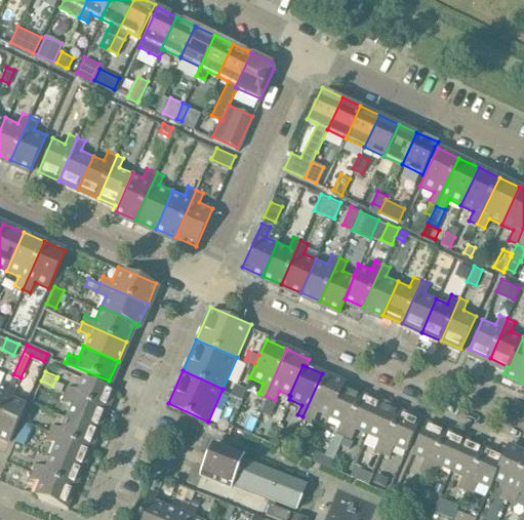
[(322,373),(303,416),(313,422),(317,411),(327,415),(341,383),(322,373)]
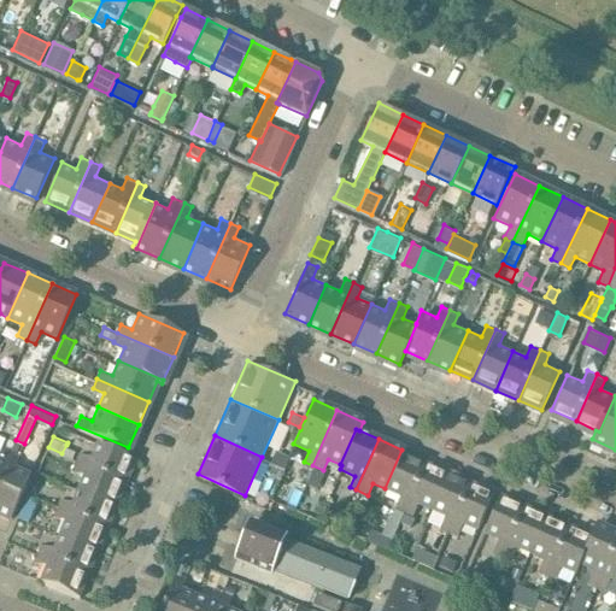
[(136,457),(97,440),(91,454),(80,450),(76,459),(127,480),(136,457)]
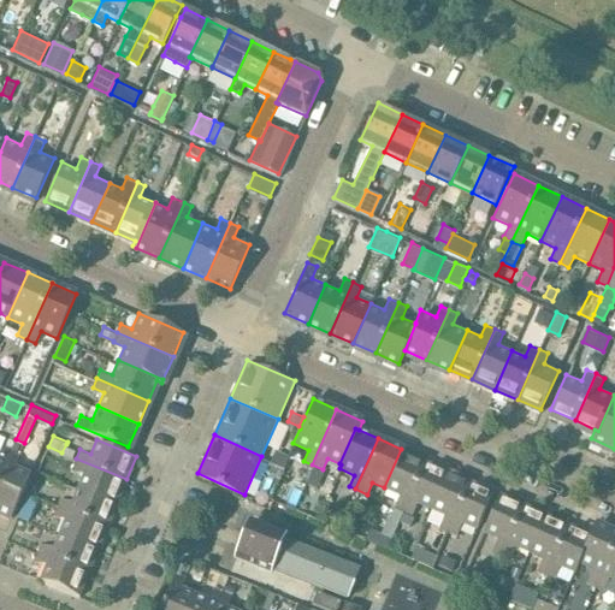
[(0,477),(13,449),(12,448),(3,444),(0,449),(0,477)]
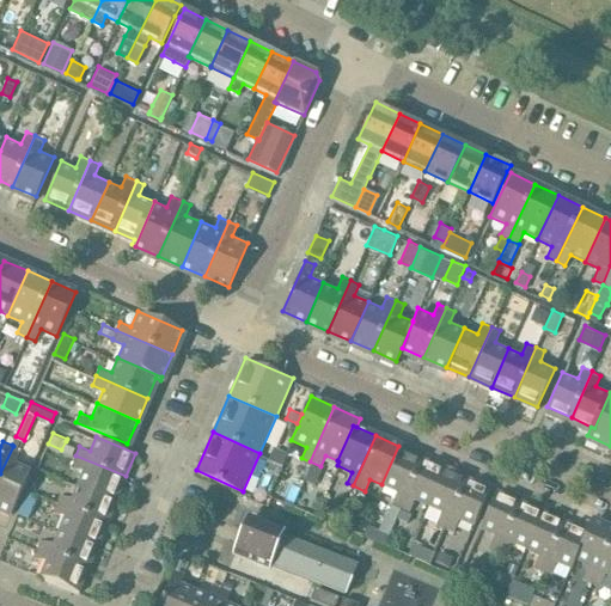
[(270,457),(283,463),(288,451),(275,445),(270,457)]
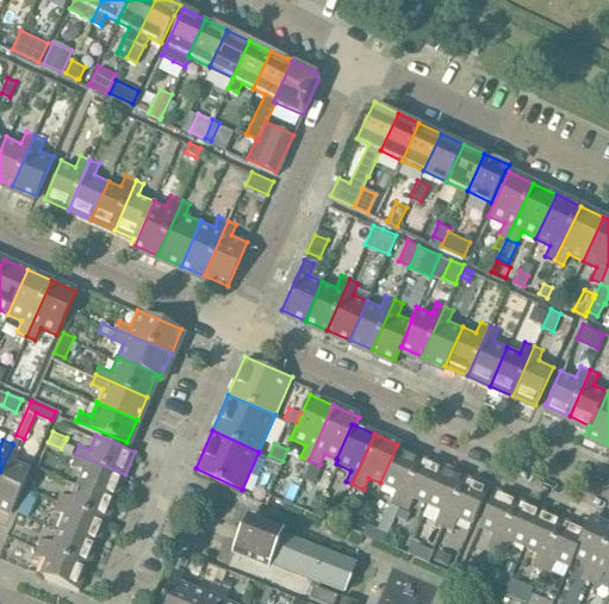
[(31,466),(17,459),(22,448),(13,444),(0,472),(0,504),(12,510),(31,466)]
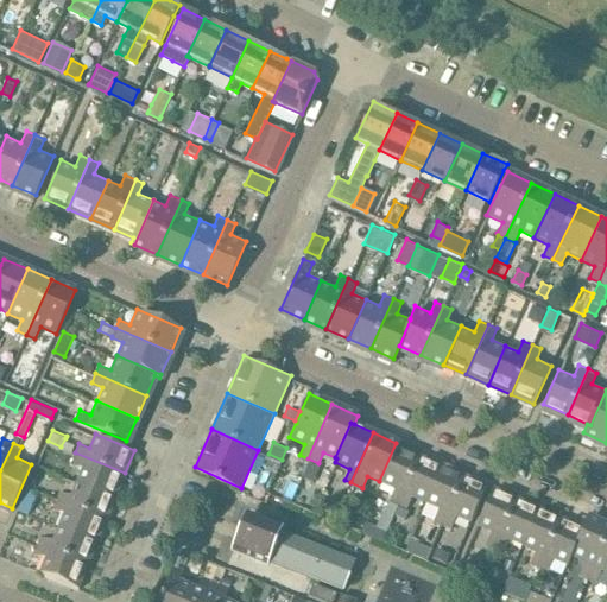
[(421,454),(418,452),(399,444),(396,443),(379,481),(393,488),(389,499),(387,499),(377,523),(377,525),(386,530),(398,504),(421,454)]
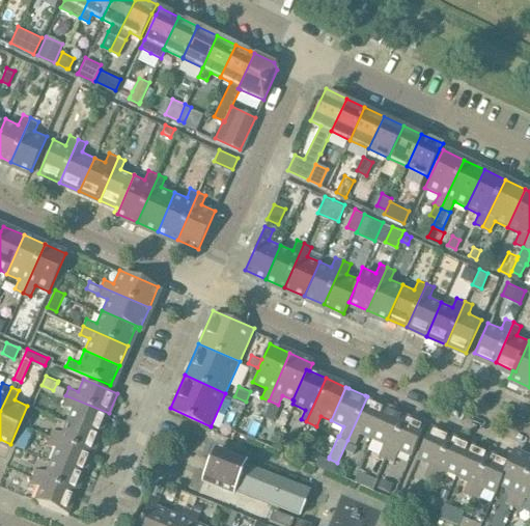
[(66,419),(102,433),(109,413),(65,395),(61,404),(72,407),(66,419)]
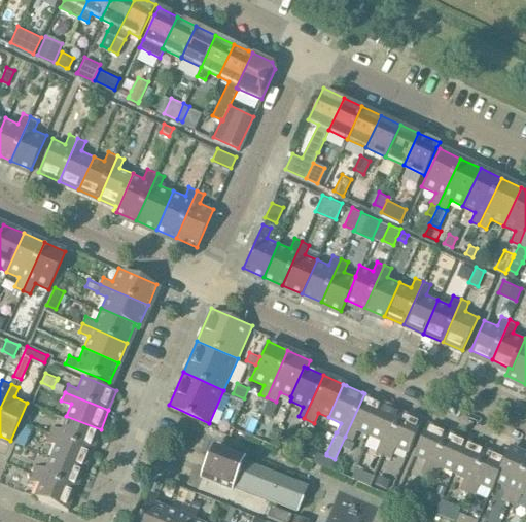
[(241,408),(244,401),(244,398),(233,393),(229,403),(241,408)]
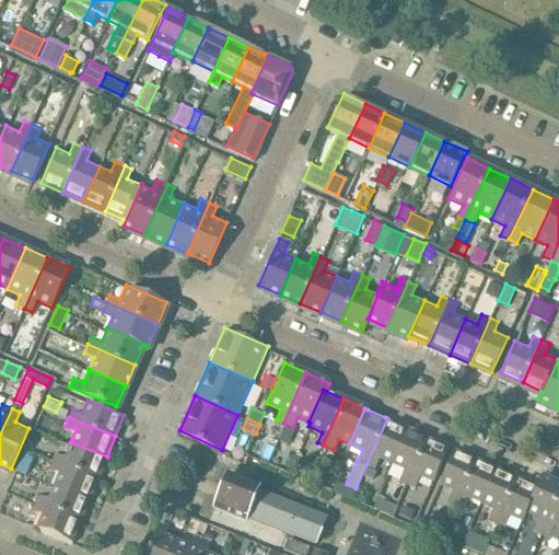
[(380,458),(391,462),(406,426),(387,418),(367,464),(375,467),(380,458)]
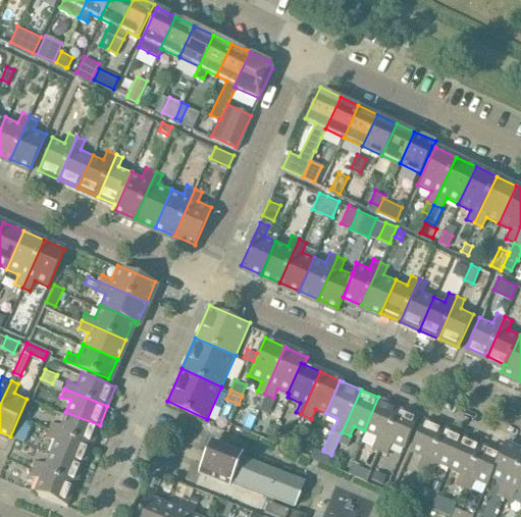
[(378,397),(364,430),(376,435),(372,446),(380,449),(399,406),(378,397)]
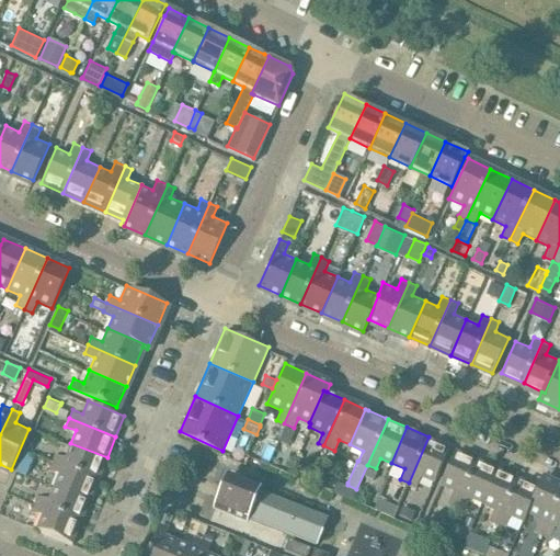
[(434,481),(450,445),(429,437),(409,483),(416,486),(421,476),(434,481)]
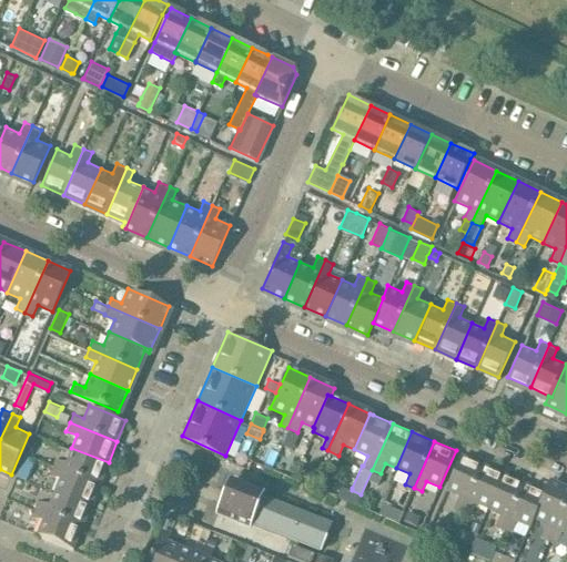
[(52,465),(100,483),(109,462),(71,448),(67,460),(56,456),(52,465)]
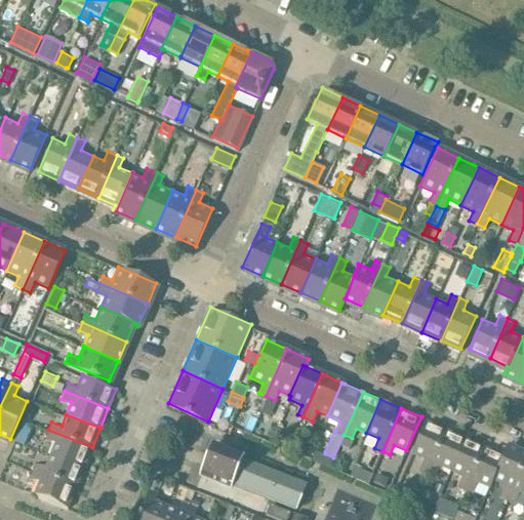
[(427,420),(411,453),(424,458),(419,468),(428,472),(446,428),(427,420)]
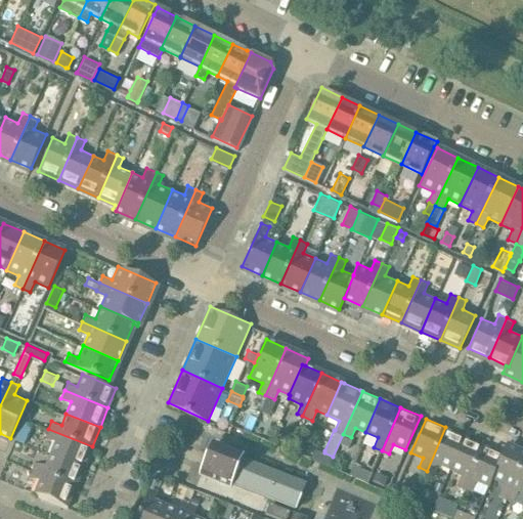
[(445,427),(427,471),(434,474),(438,465),(449,469),(465,435),(445,427)]
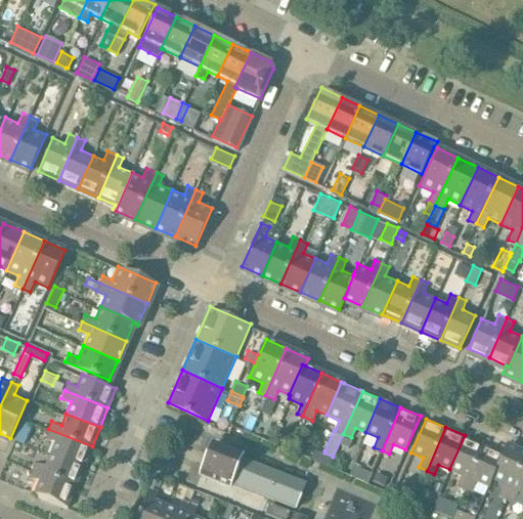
[(50,451),(84,466),(92,446),(48,429),(45,436),(54,440),(50,451)]
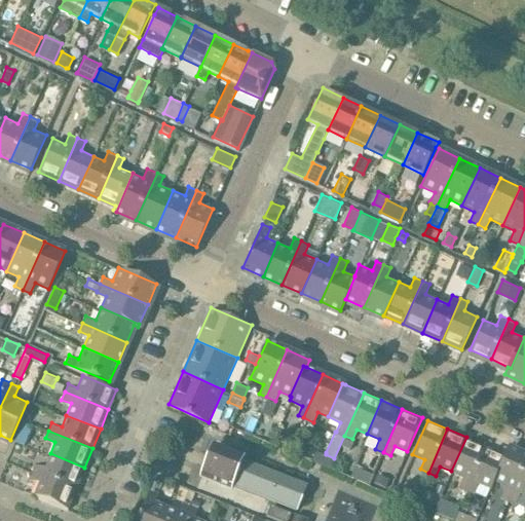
[(341,443),(350,447),(353,440),(344,436),(341,443)]
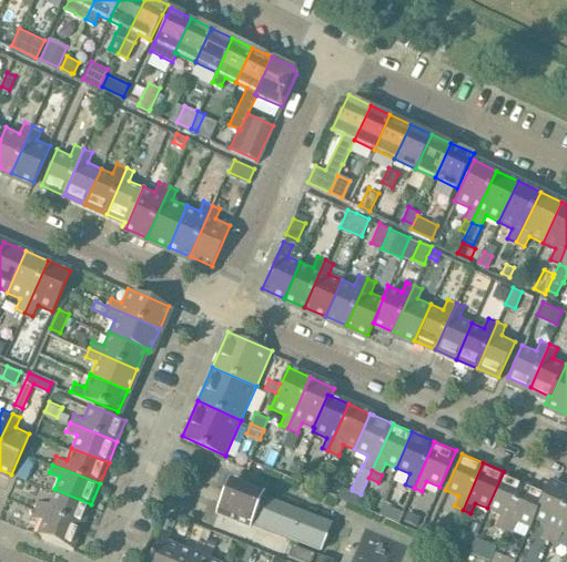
[(504,471),(487,508),(500,513),(496,524),(504,528),(525,481),(504,471)]
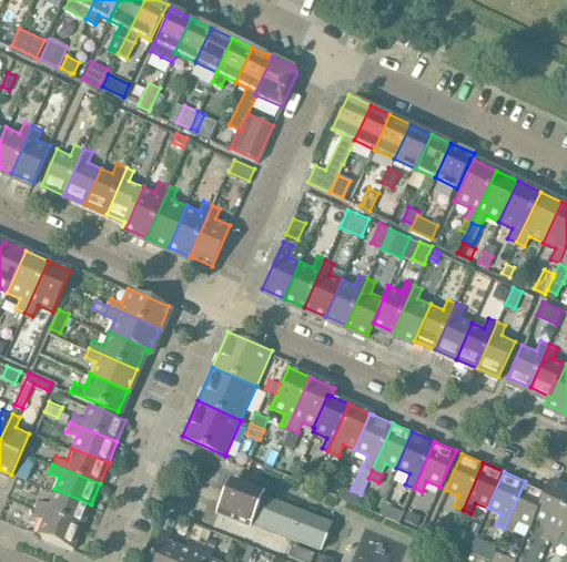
[(251,520),(322,548),(332,522),(262,494),(263,491),(231,479),(219,510),(251,523),(251,520)]
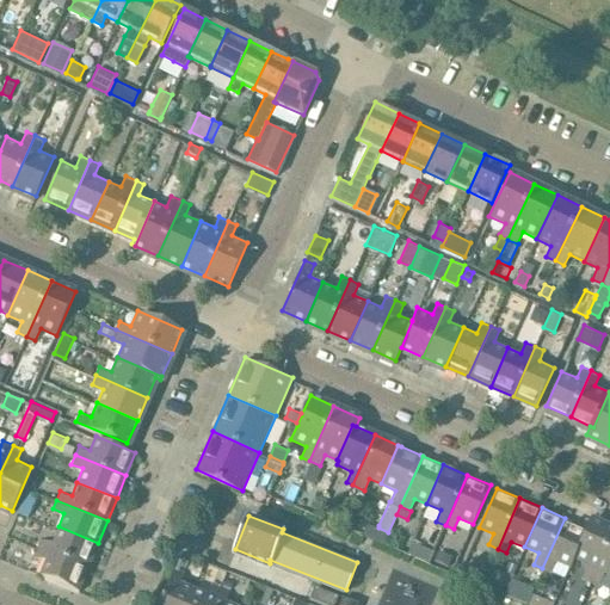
[(565,518),(542,568),(552,572),(556,561),(571,567),(574,559),(590,519),(590,518),(586,526),(565,518)]
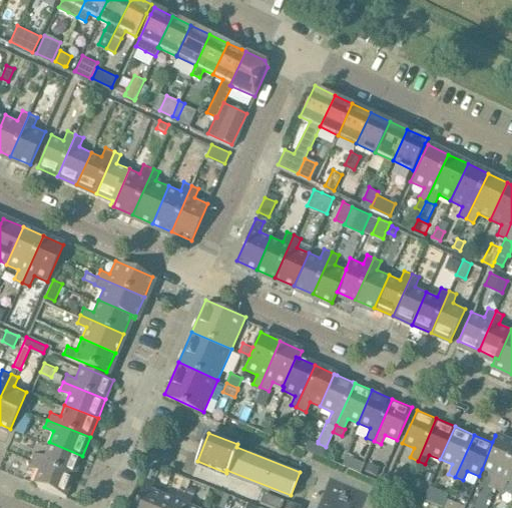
[(489,483),(496,486),(511,449),(511,443),(495,436),(482,469),(493,474),(489,483)]
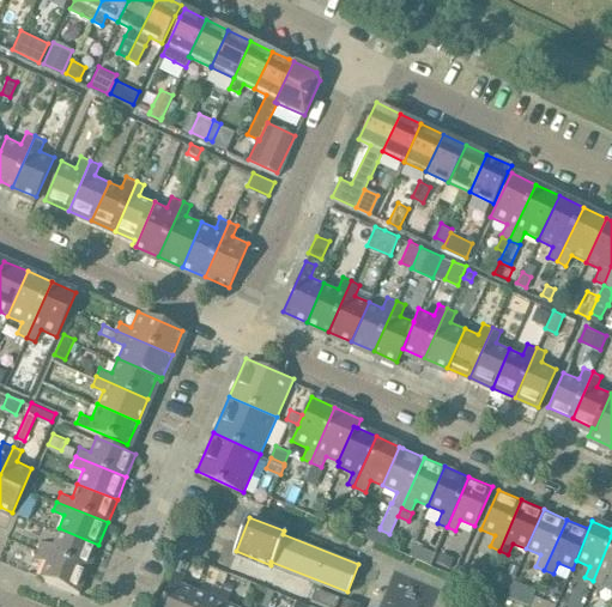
[(38,547),(89,568),(98,545),(59,528),(53,541),(42,538),(38,547)]
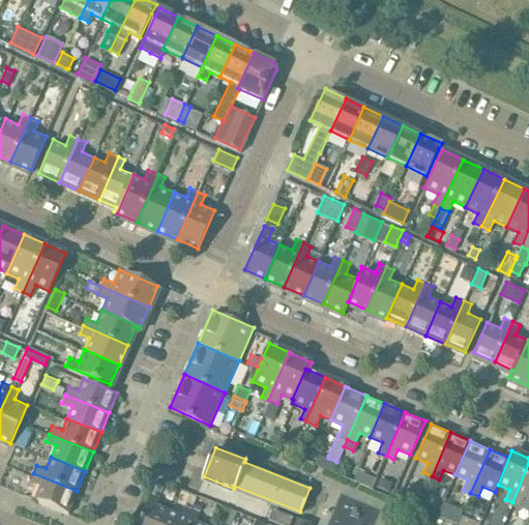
[(528,464),(512,502),(521,506),(525,496),(528,497),(528,464)]
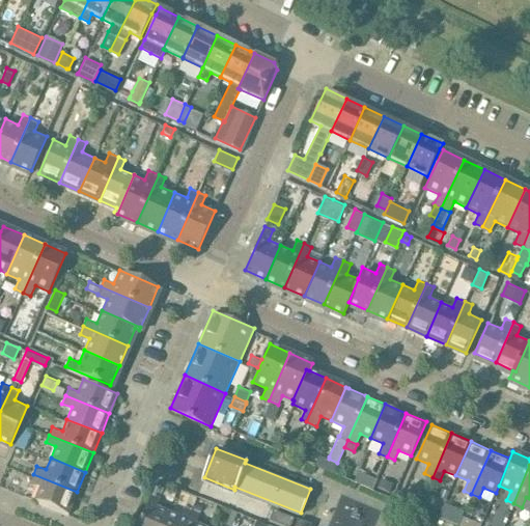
[(378,477),(359,469),(355,479),(373,488),(378,477)]
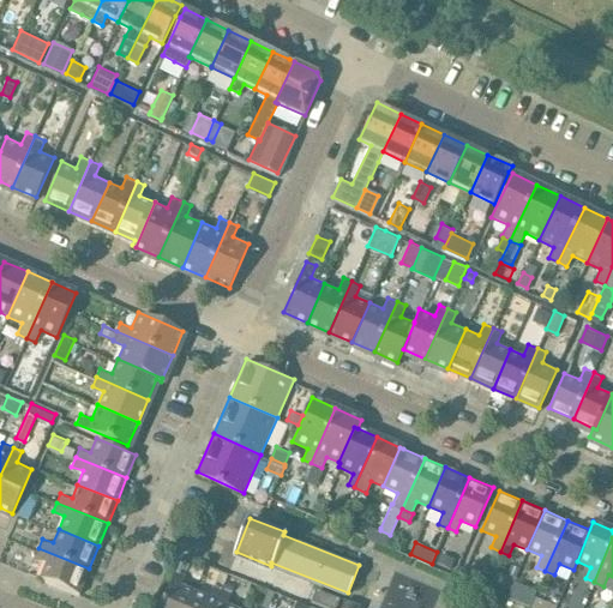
[(40,576),(79,593),(89,569),(38,548),(35,557),(46,561),(40,576)]
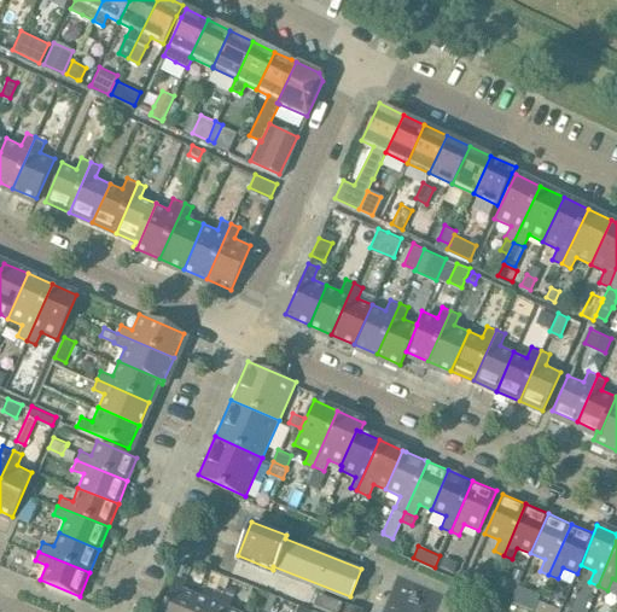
[(441,564),(454,570),(458,560),(446,554),(441,564)]
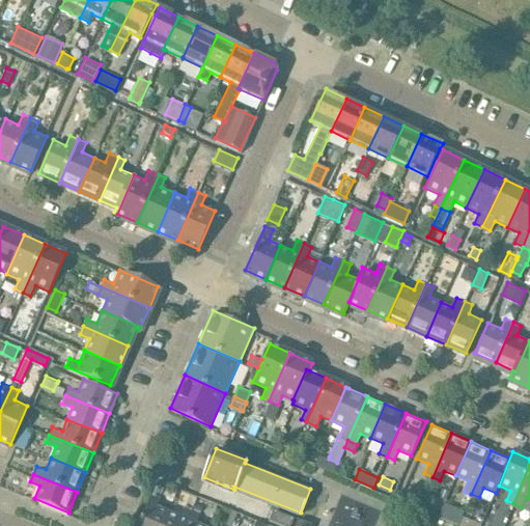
[(151,491),(137,525),(161,525),(169,509),(158,504),(162,495),(151,491)]
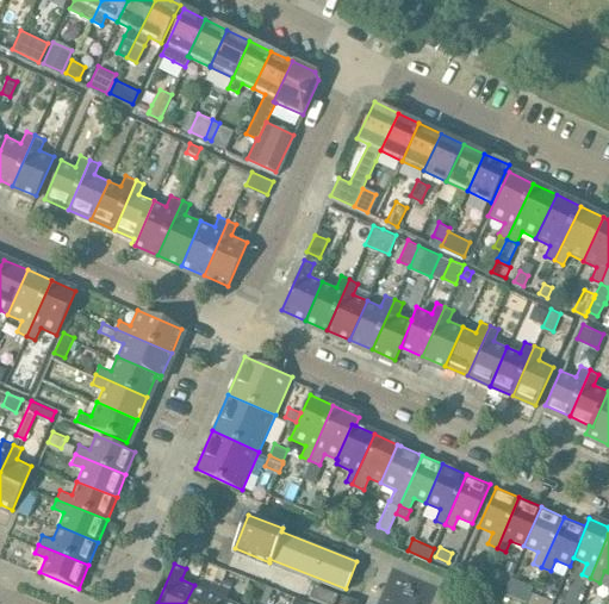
[(504,567),(498,579),(507,583),(513,571),(504,567)]
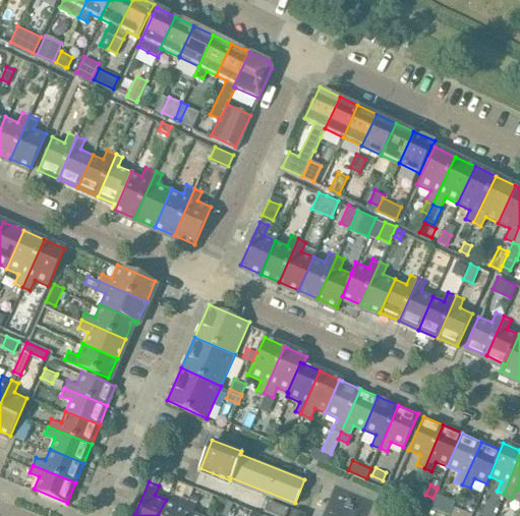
[(456,500),(437,492),(430,505),(450,513),(454,505),(456,500)]
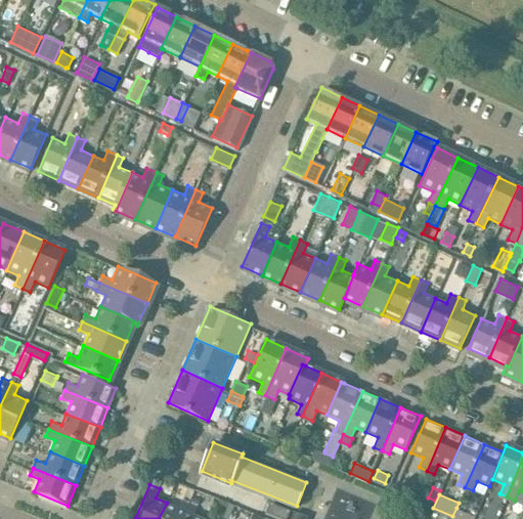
[(178,507),(167,503),(159,518),(182,518),(190,501),(183,498),(182,498),(178,507)]
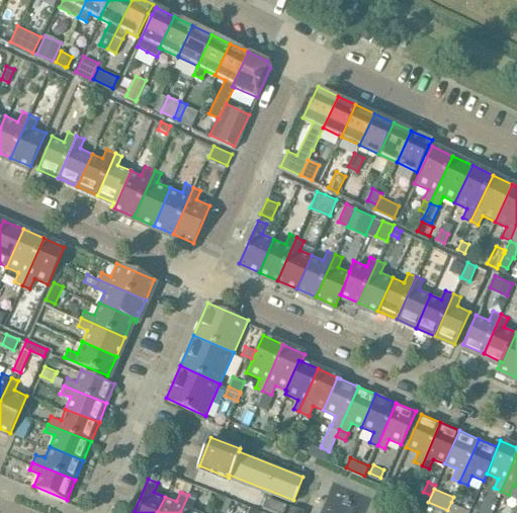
[(203,512),(191,508),(195,498),(188,495),(180,512),(203,512)]
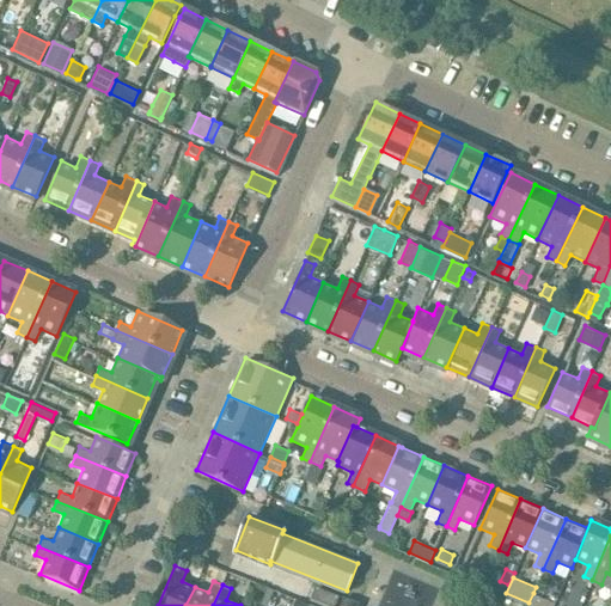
[(316,586),(311,598),(331,605),(335,605),(340,595),(316,586)]
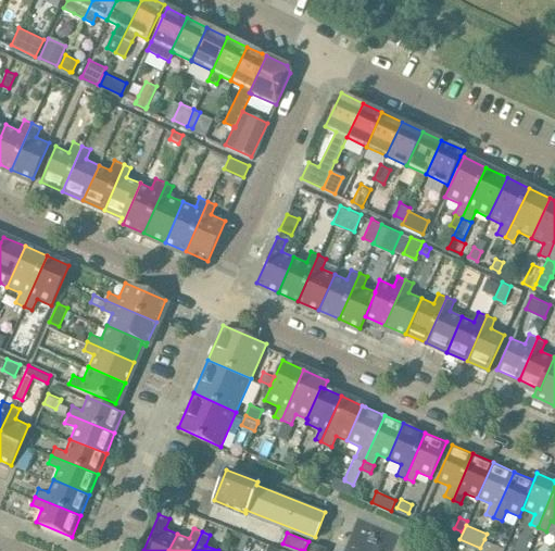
[(312,541),(307,550),(325,550),(327,547),(312,541)]
